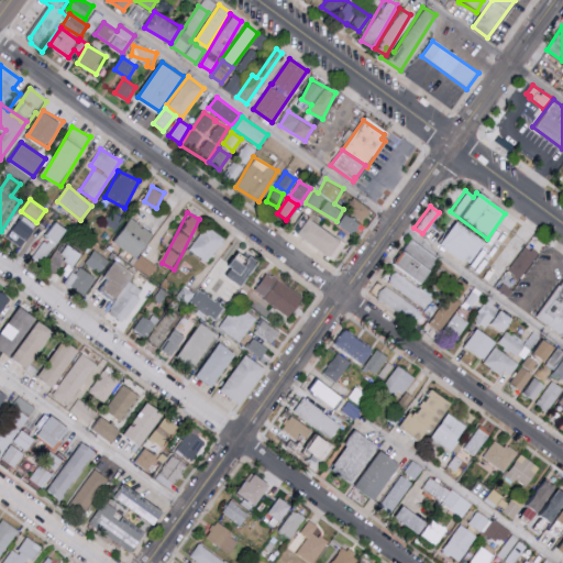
[(338,225),(352,235),(360,223),(345,213),(338,225)]
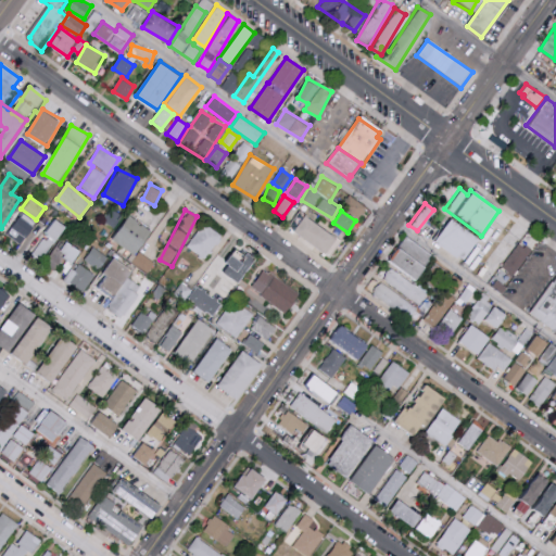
[(22,245),(37,224),(23,214),(8,235),(22,245)]
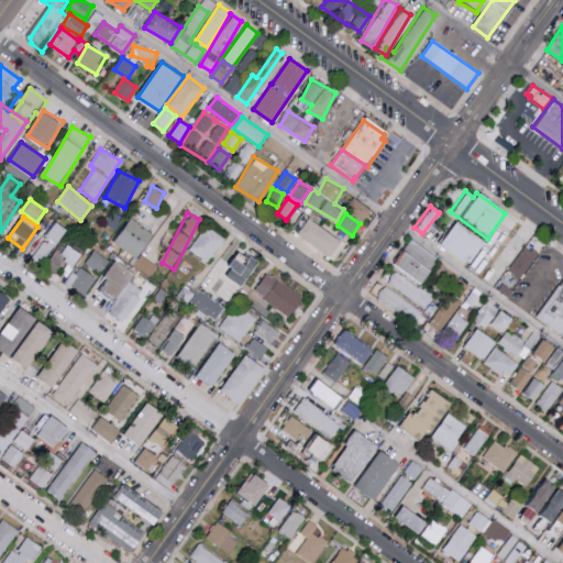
[(154,230),(129,219),(117,245),(142,257),(154,230)]
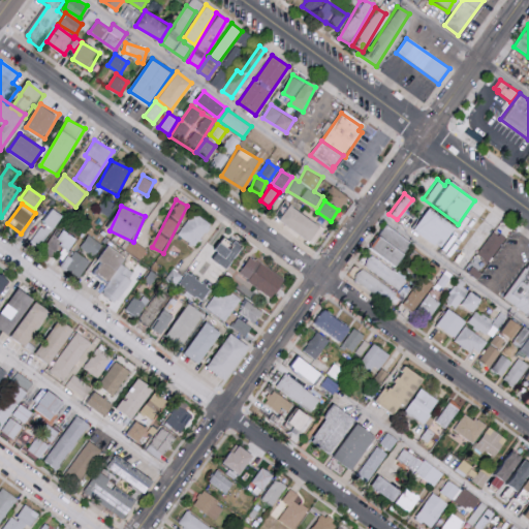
[(313,240),(322,223),(289,206),(280,221),(313,240)]
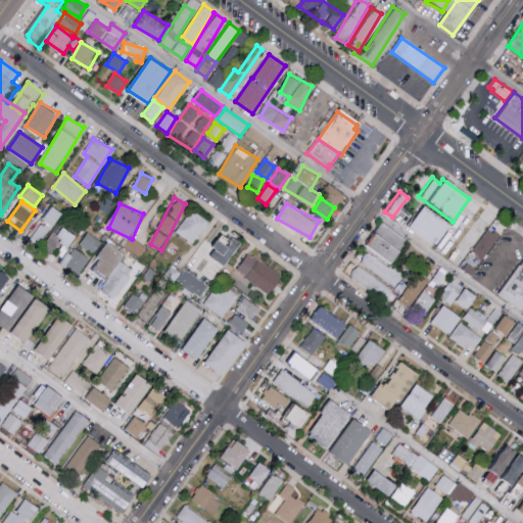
[(31,239),(41,245),(61,211),(51,205),(31,239)]
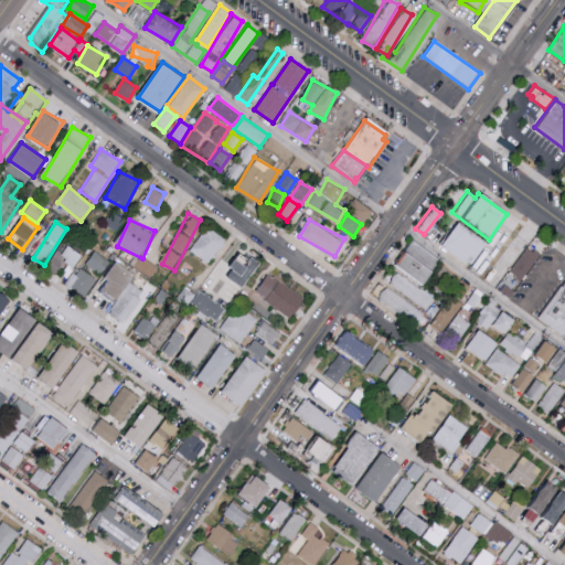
[(468,267),(438,246),(455,222),(484,244),(468,267)]
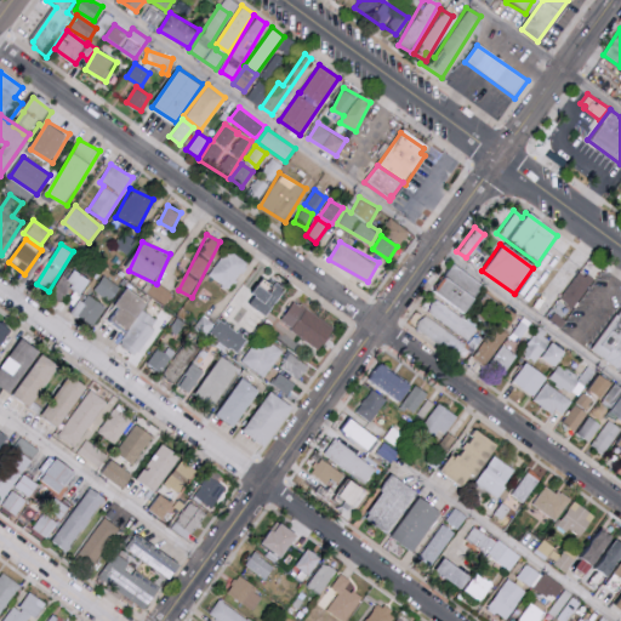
[(229,290),(248,262),(228,249),(210,277),(229,290)]
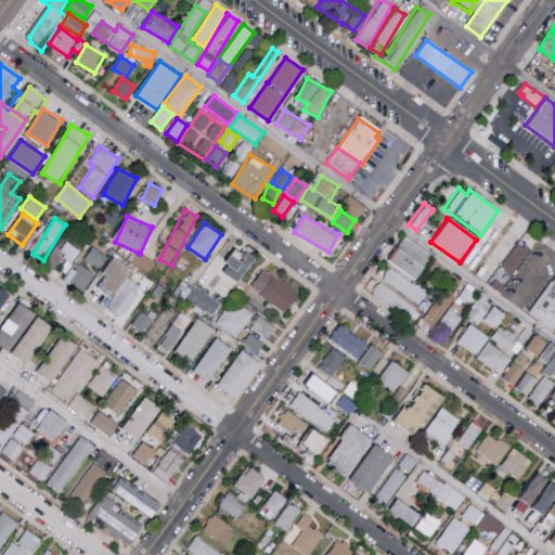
[(408,279),(426,254),(399,234),(382,259),(408,279)]
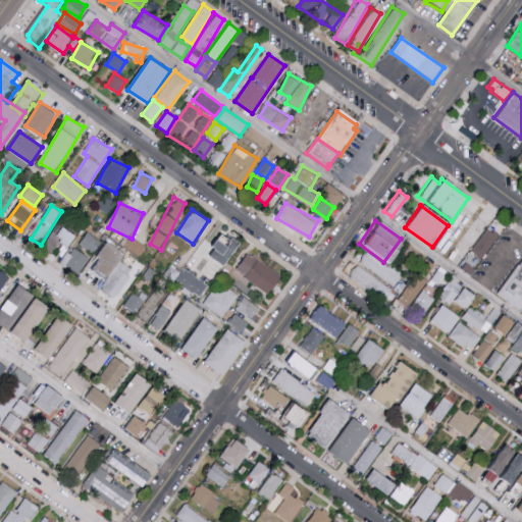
[(69,247),(76,235),(63,225),(55,238),(69,247)]
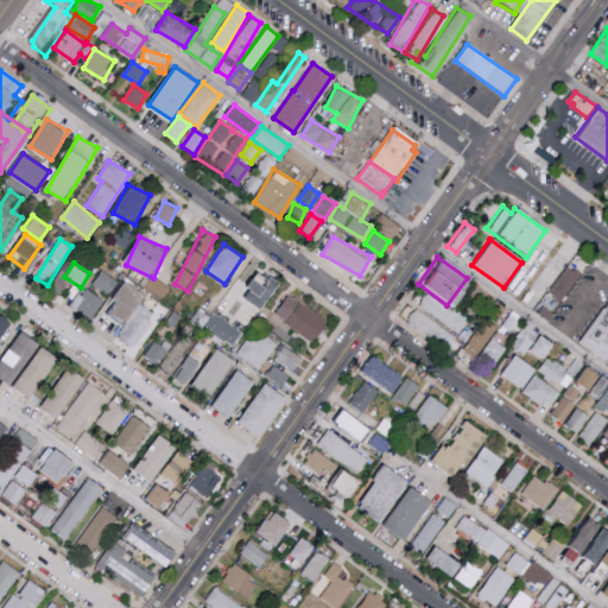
[(576,271),(562,264),(546,295),(561,302),(576,271)]
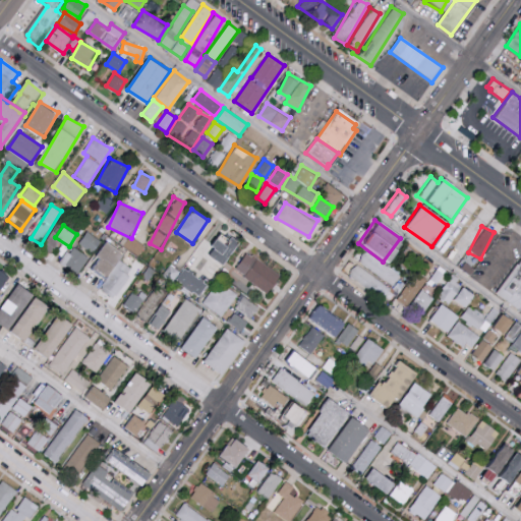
[(95,251),(101,238),(87,231),(79,244),(95,251)]
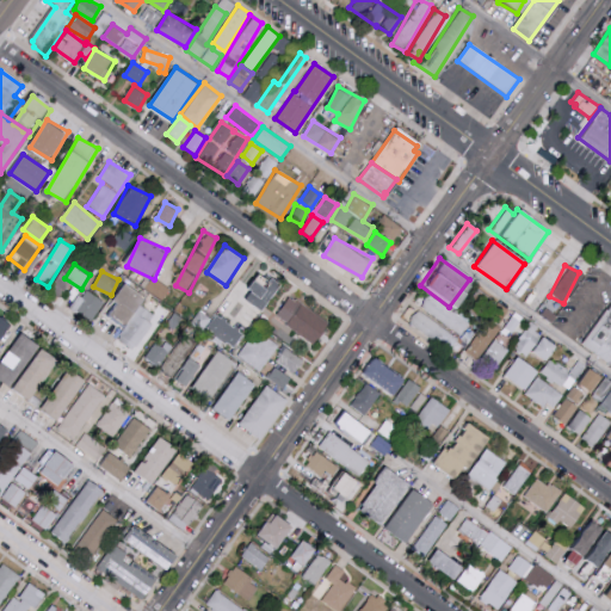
[(246,298),(265,310),(281,284),(261,273),(246,298)]
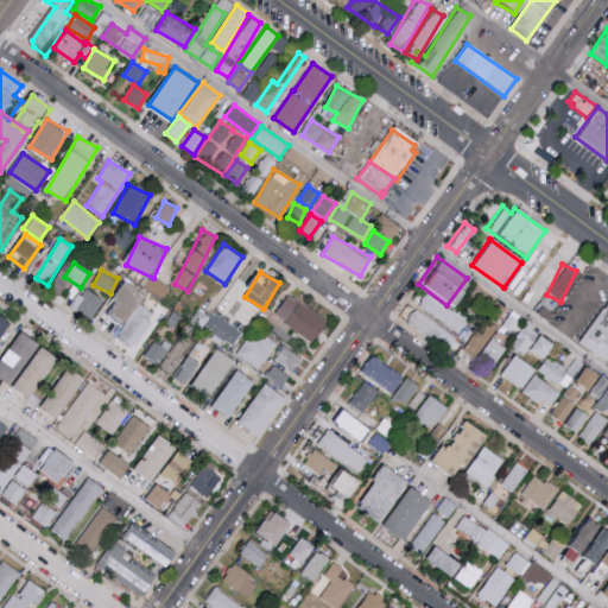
[(164,296),(170,286),(150,273),(144,284),(164,296)]
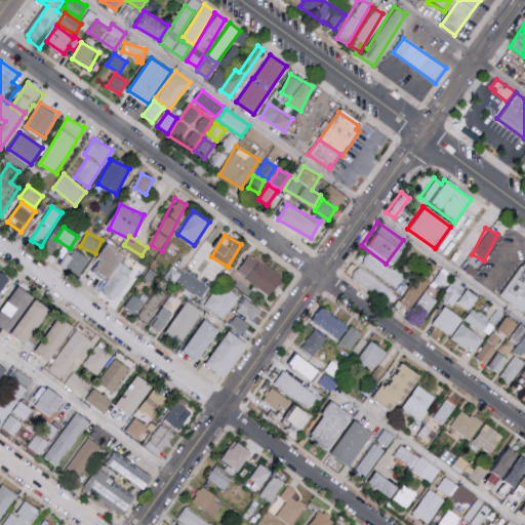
[(126,253),(109,244),(93,271),(110,280),(103,291),(117,299),(134,270),(121,263),(126,253)]
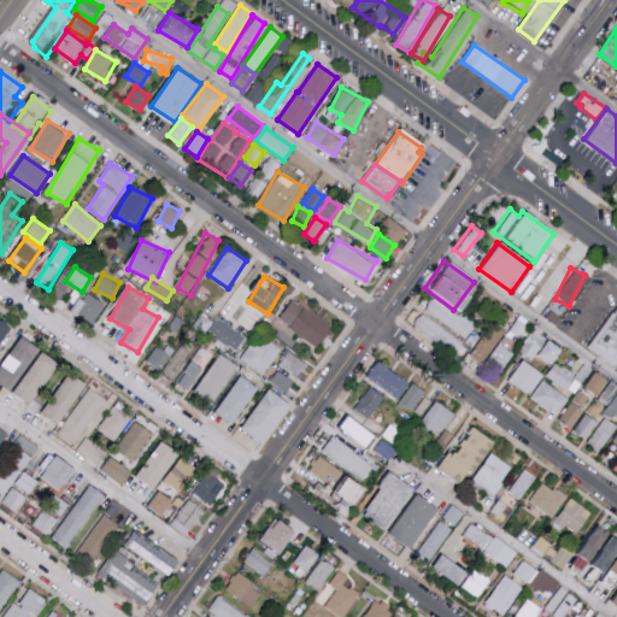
[(71,311),(92,324),(105,304),(84,291),(71,311)]
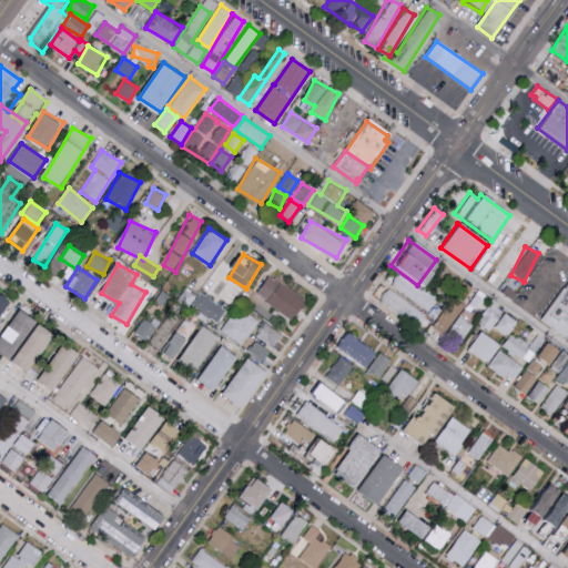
[(427,310),(435,298),(395,272),(387,284),(427,310)]
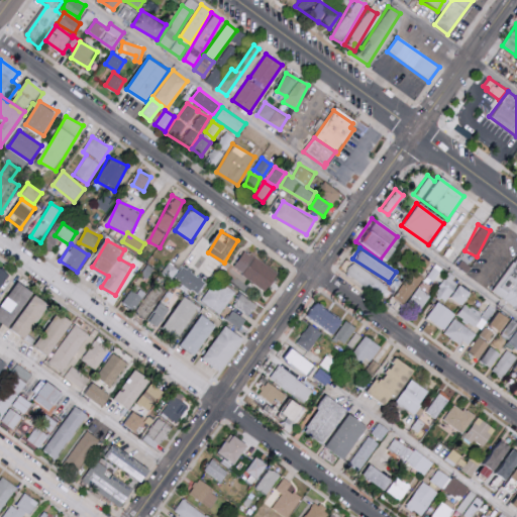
[(232,269),(268,290),(279,272),(244,250),(232,269)]
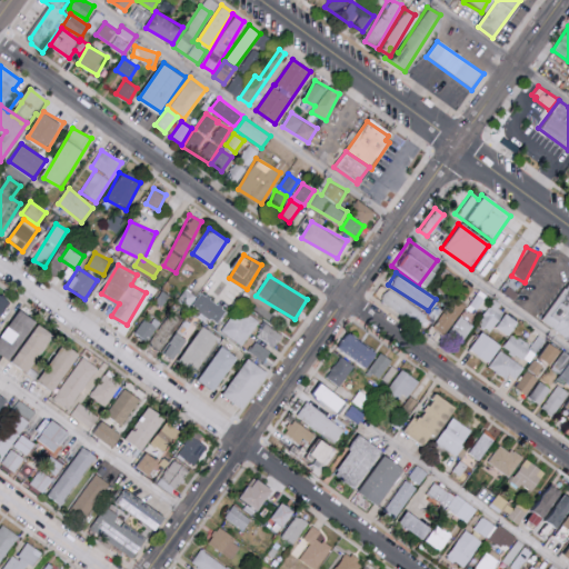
[(568,339),(568,341),(540,321),(568,282),(568,339)]
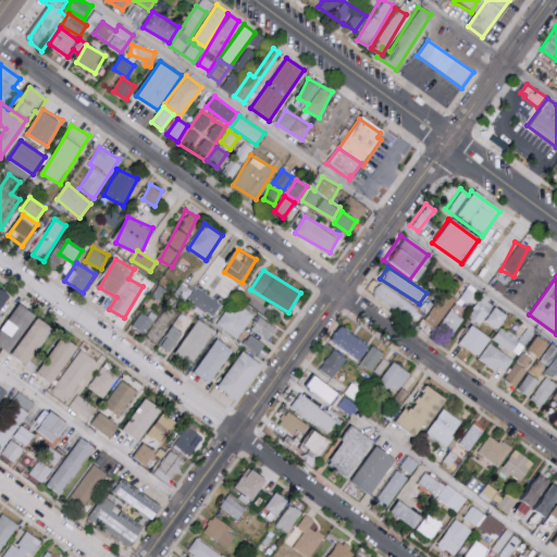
[(364,292),(408,318),(416,306),(372,279),(364,292)]
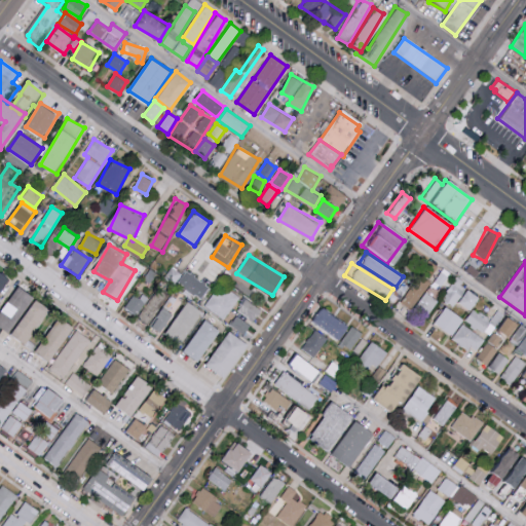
[(473,294),(458,287),(461,278),(441,269),(435,284),(445,288),(441,299),(465,310),(473,294)]
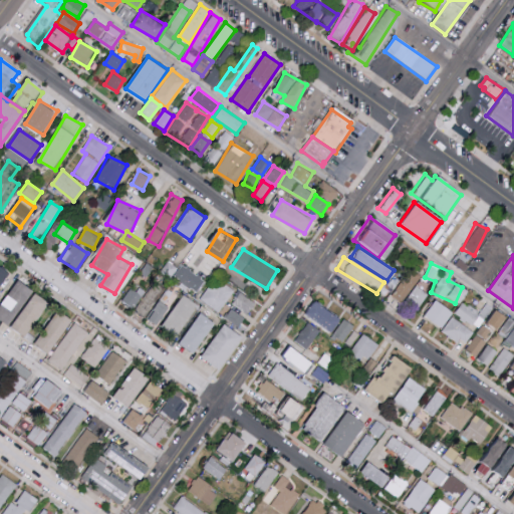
[(204,278),(179,265),(173,278),(197,291),(204,278)]
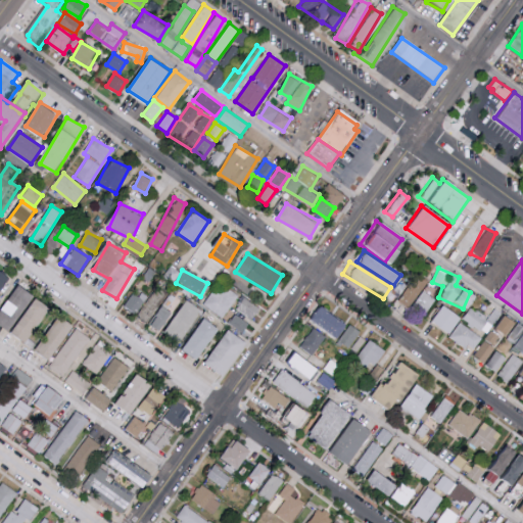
[(0,290),(9,277),(0,271),(0,290)]
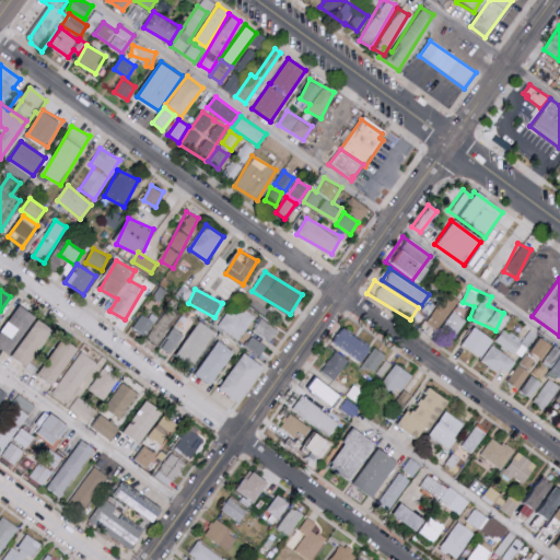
[(456,300),(445,293),(428,322),(452,337),(463,319),(450,311),(456,300)]
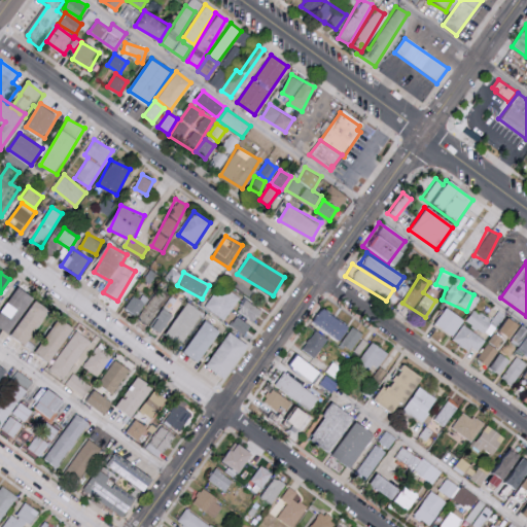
[(0,313),(0,326),(26,345),(50,309),(20,286),(0,313)]
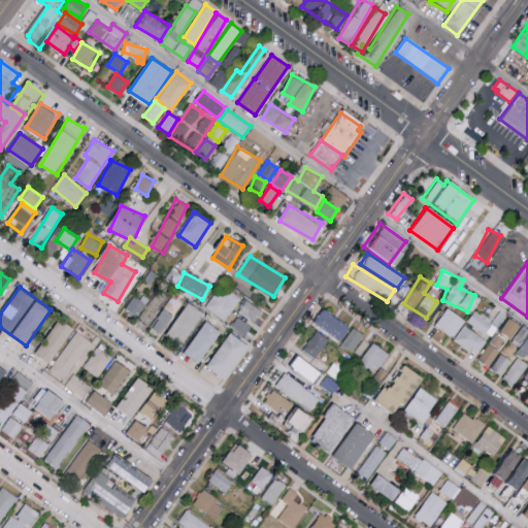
[(136,317),(147,301),(136,293),(125,308),(136,317)]
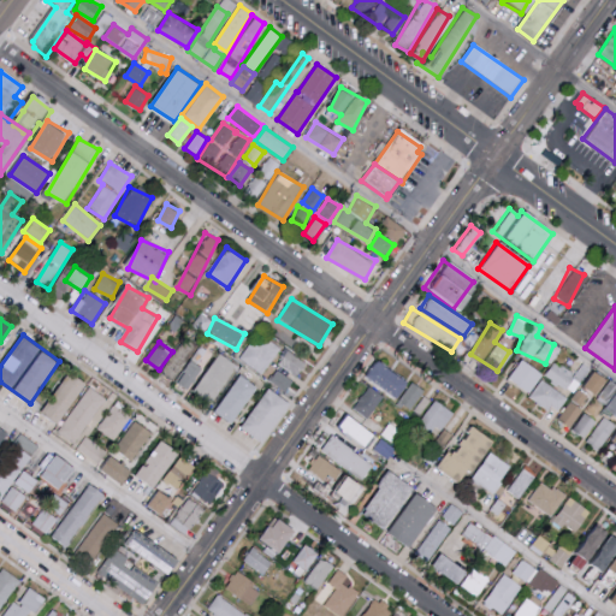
[(306,363),(286,351),(279,365),(298,377),(306,363)]
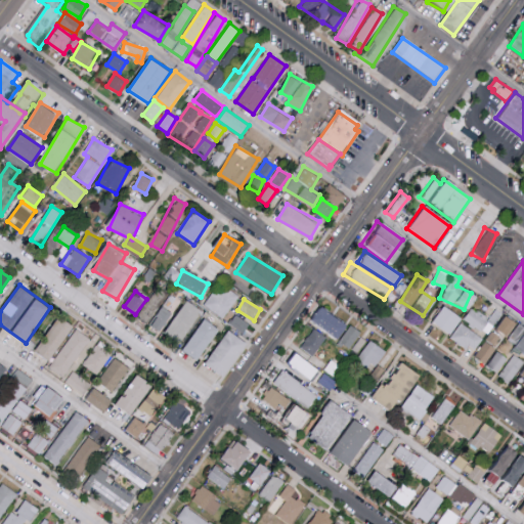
[(180,344),(203,310),(187,300),(165,334),(180,344)]
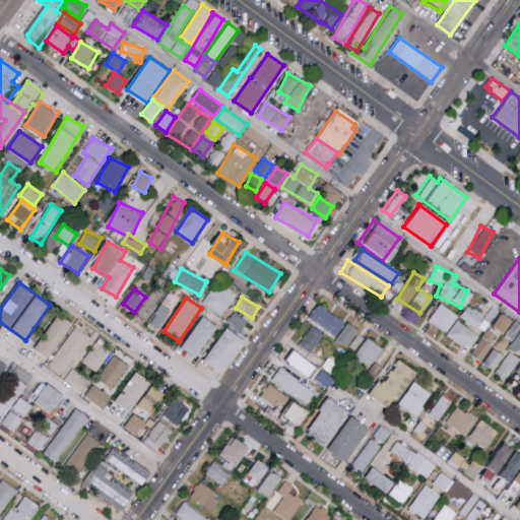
[(328,335),(338,322),(312,302),(302,315),(328,335)]
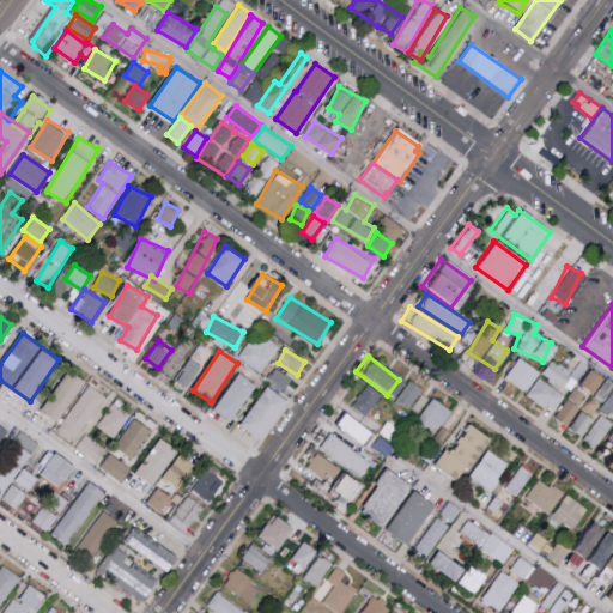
[(521,390),(532,369),(510,357),(498,377),(521,390)]
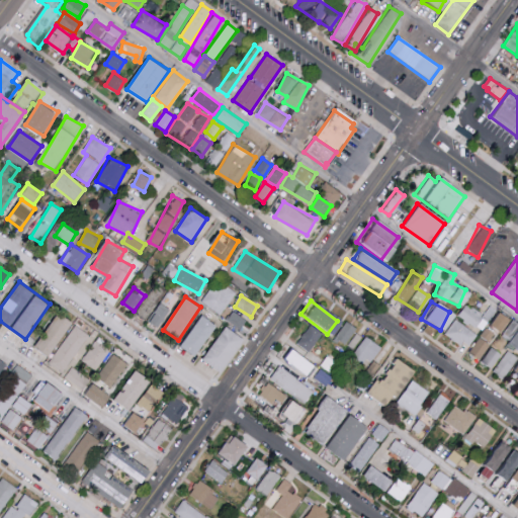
[(151,322),(161,328),(170,309),(161,304),(151,322)]
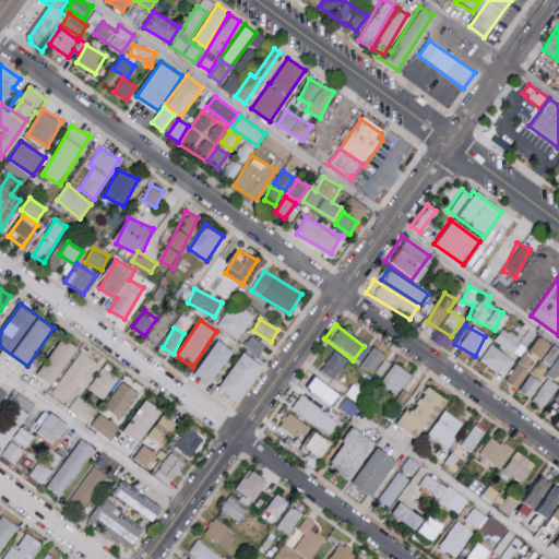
[(512,351),(516,334),(496,329),(491,345),(512,351)]
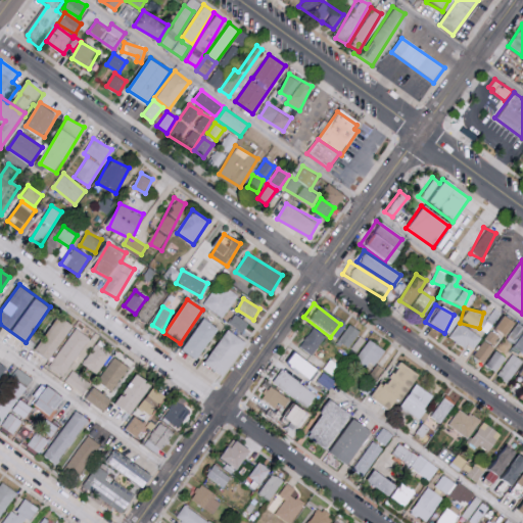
[(481,325),(501,336),(510,320),(490,310),(481,325)]
